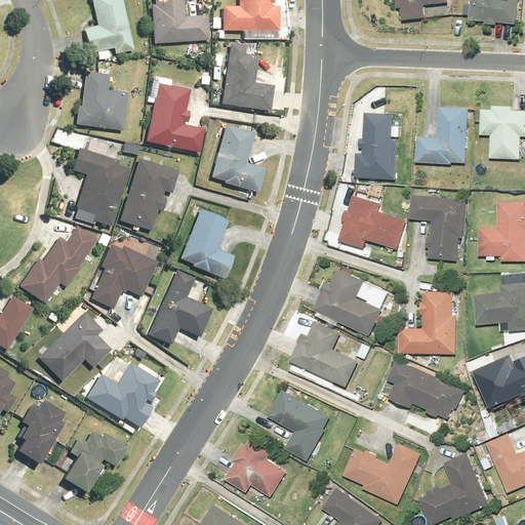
[(133,47),(121,0),(91,0),(97,24),(82,27),(88,52),(114,47),(115,51),(133,47)]
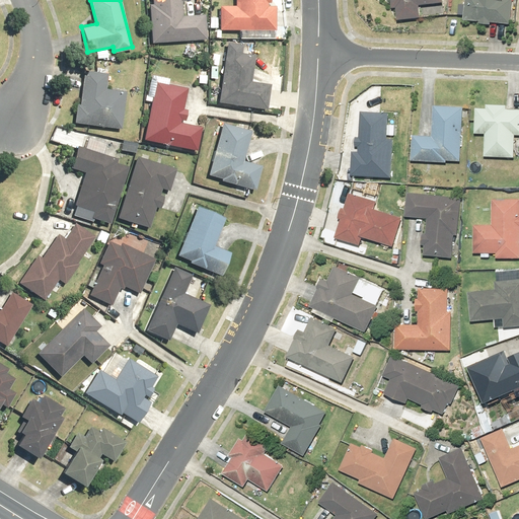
[(151,0),(152,2),(148,2),(150,42),(207,38),(205,13),(182,15),(181,0),(182,0),(151,0)]
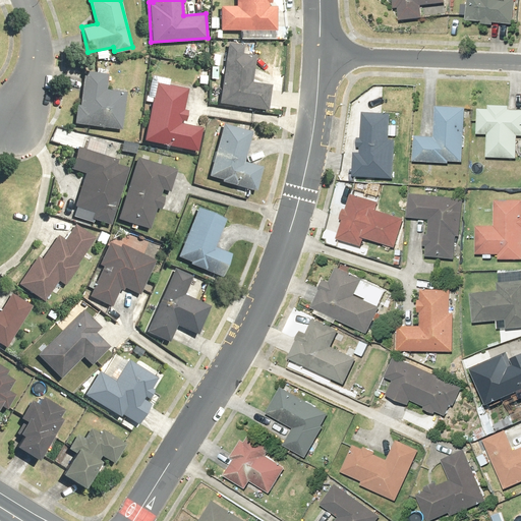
[(235,0),(236,4),(219,4),(219,29),(276,30),(276,5),(269,5),(269,1),(272,1),(272,0),(235,0)]
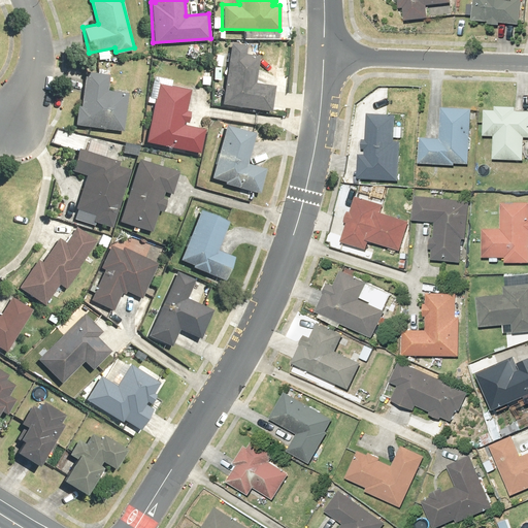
[(450,0),(398,0),(399,8),(404,7),(406,21),(429,18),(427,4),(451,1),(450,0)]
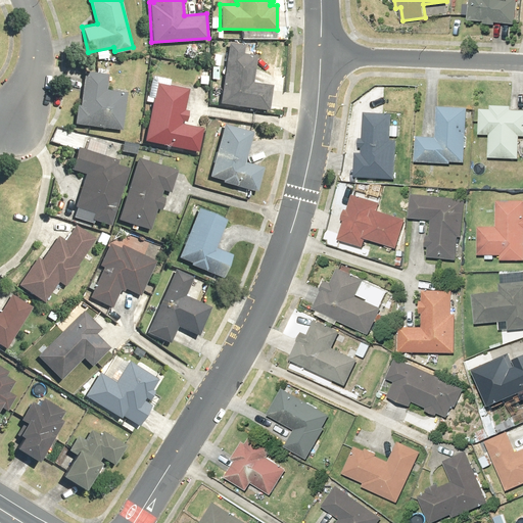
[(469,0),(467,20),(484,22),(484,24),(494,25),(495,22),(516,25),(517,0),(469,0)]
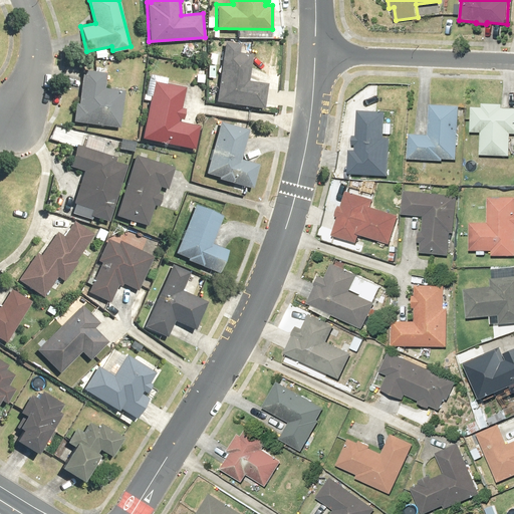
[(241,43),(225,41),(215,100),(263,108),(267,82),(249,79),(253,53),(240,51),(241,43)]
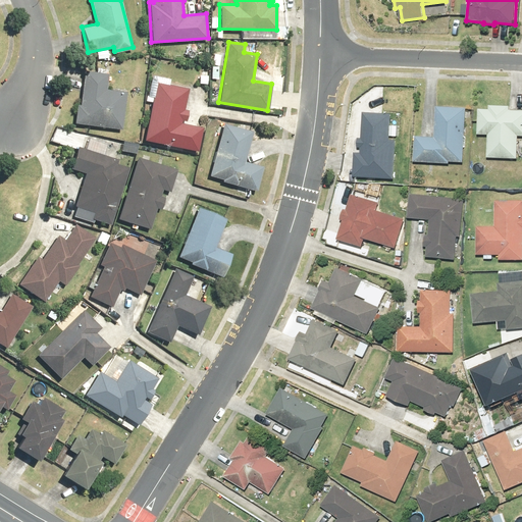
[(108,72),(85,69),(81,104),(75,103),(73,121),(122,127),(127,91),(106,88),(108,72)]
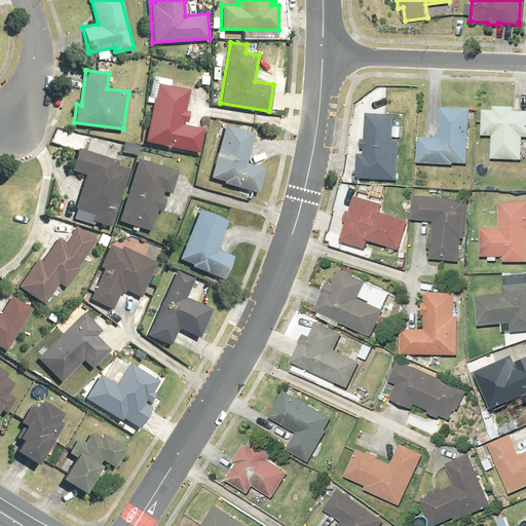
[(190,88),(157,81),(144,140),(200,152),(205,127),(183,123),(183,120),(187,121),(189,110),(186,110),(190,88)]
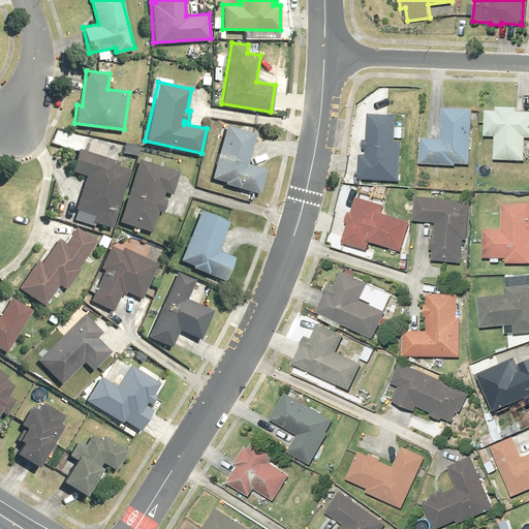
[(497,133),(496,157),(526,158),(527,135),(528,135),(528,109),(519,109),(519,105),(497,104),(497,107),(488,107),(487,133),(497,133)]
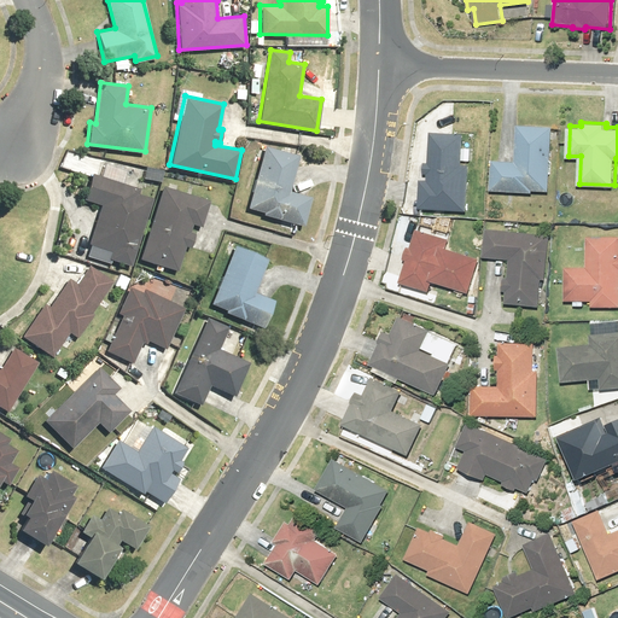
[(551,191),(554,126),(519,124),(517,159),(493,158),(491,190),(535,191),(535,190),(551,191)]
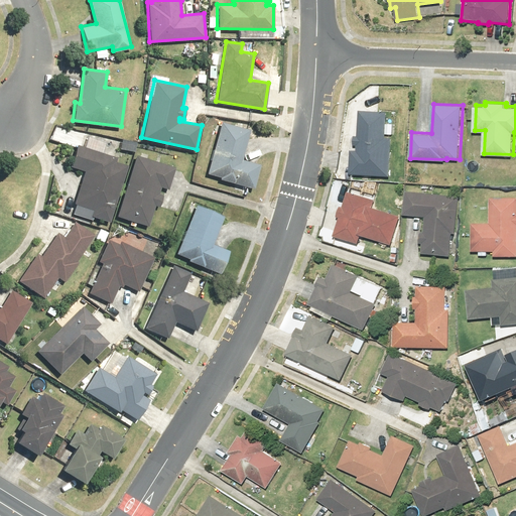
[(387,136),(388,111),(361,110),(360,135),(357,134),(356,143),(359,143),(359,149),(353,149),(352,173),(391,175),(393,136),(387,136)]
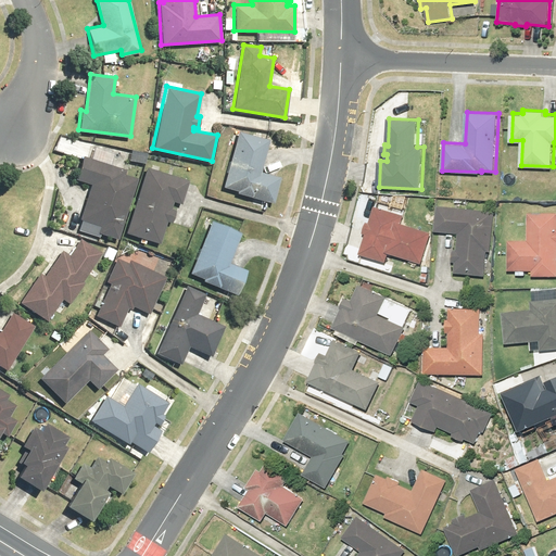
[(269,139),(239,130),(223,187),(237,190),(236,194),(273,204),(280,177),(261,172),(269,139)]
